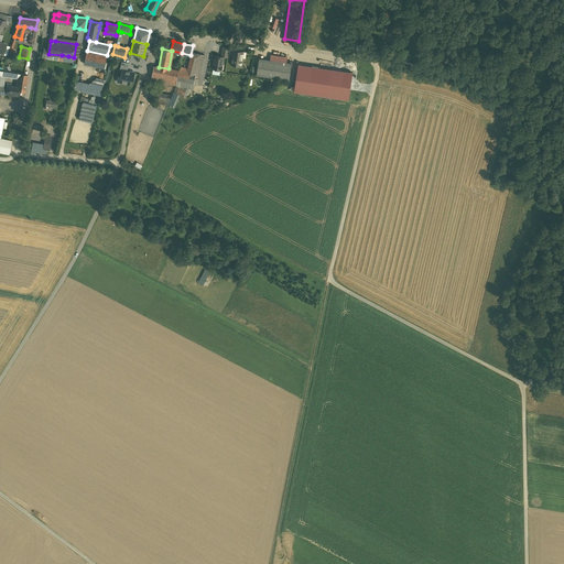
[(243,51),(234,50),(231,64),(241,65),(243,51)]
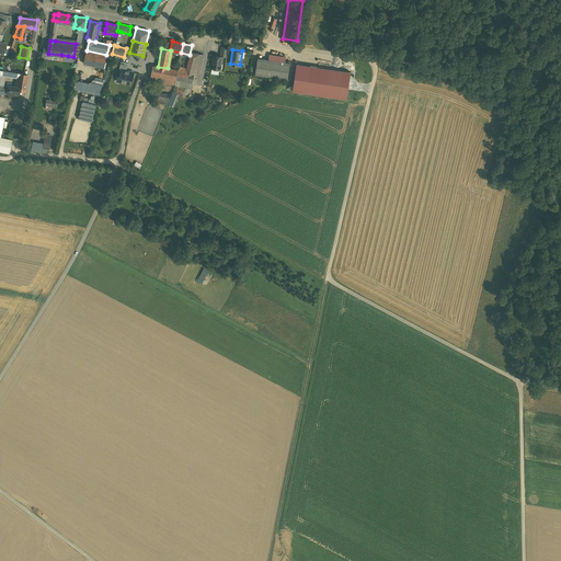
[(106,55),(87,50),(83,64),(104,68),(106,55)]
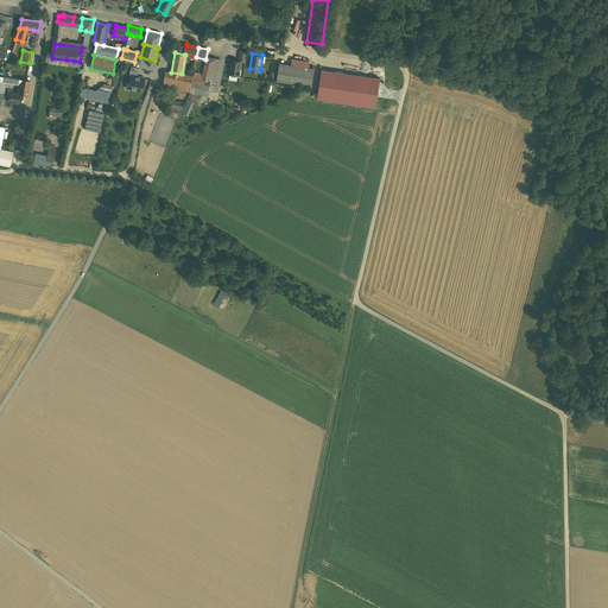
[(209,59),(207,64),(203,77),(211,78),(210,84),(213,84),(217,64),(213,63),(213,61),(209,59)]
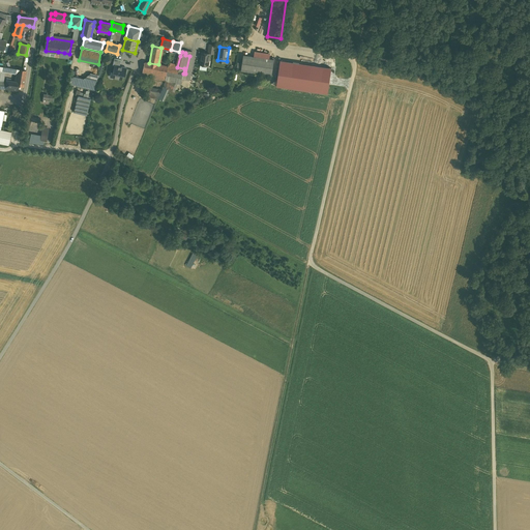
[(208,53),(202,52),(200,64),(205,65),(205,64),(208,65),(210,53),(208,53)]
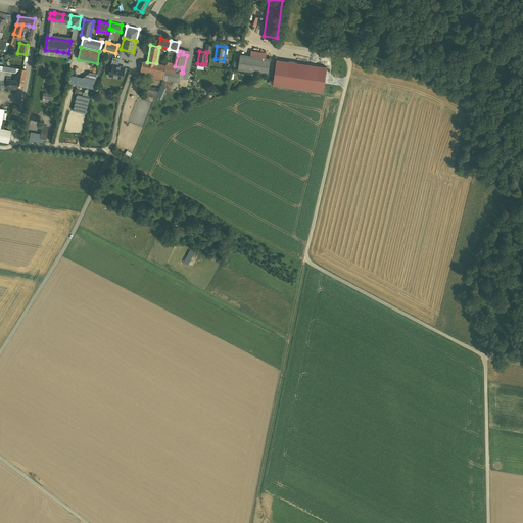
[(271,58),(240,54),(239,62),(238,69),(268,74),(271,58)]
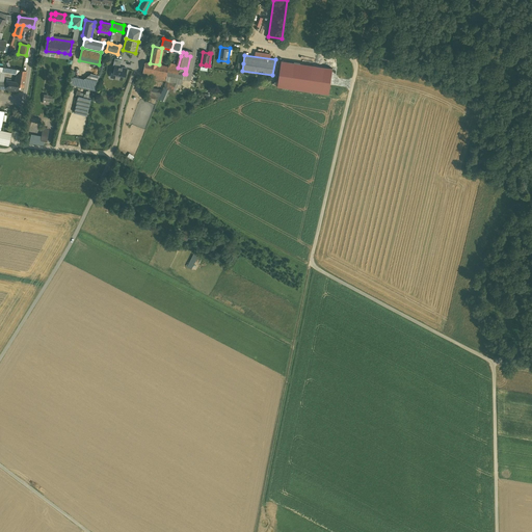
[(282,60),(277,84),(328,91),(331,69),(282,60)]
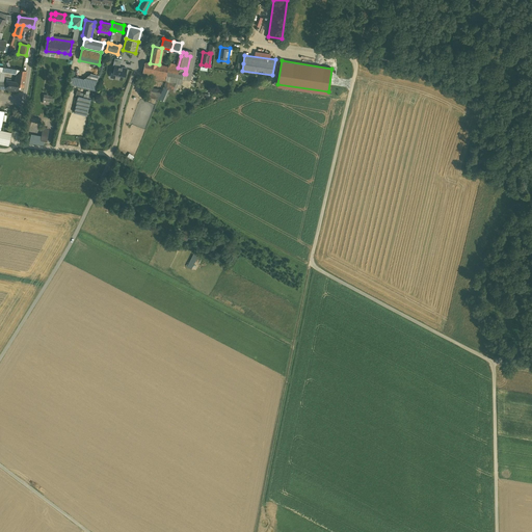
[(150,63),(145,62),(142,76),(166,80),(167,75),(168,67),(159,64),(150,63)]
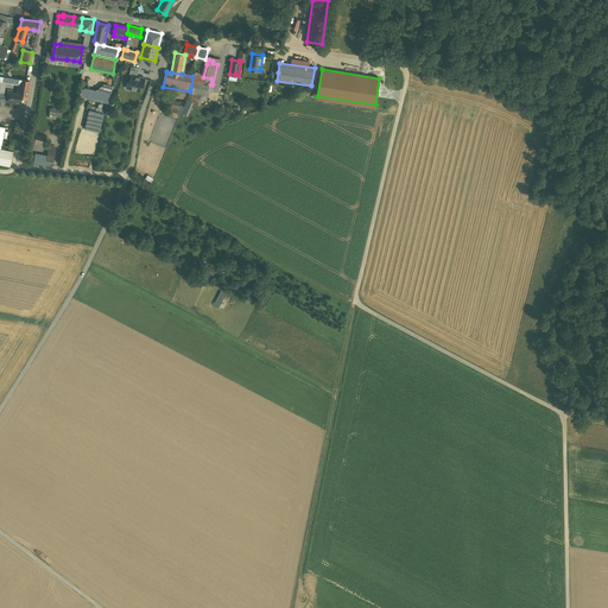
[(137,76),(132,75),(130,82),(128,88),(132,89),(140,92),(141,86),(144,86),(146,78),(137,76)]
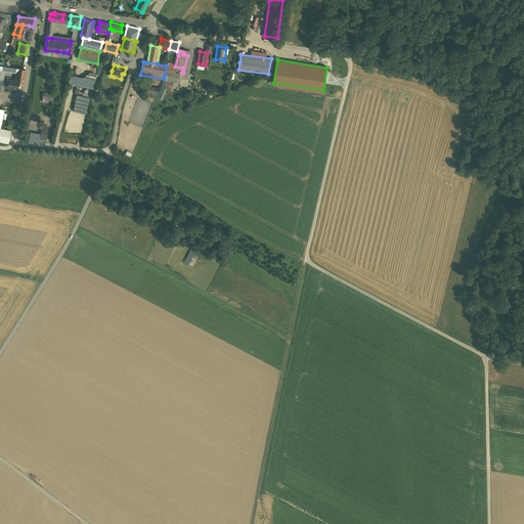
[(170,67),(166,66),(165,74),(173,76),(180,78),(181,73),(182,68),(175,67),(174,68),(170,67)]
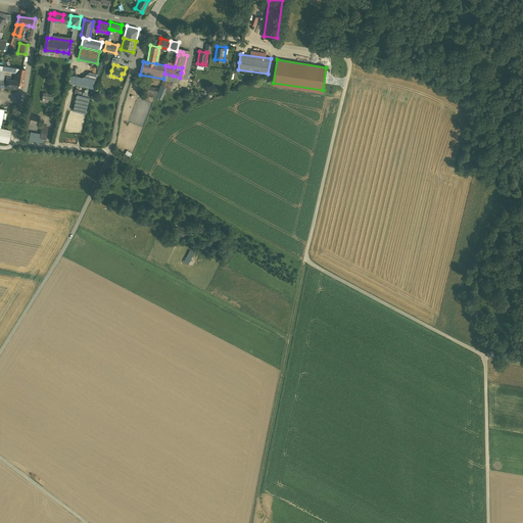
[(25,74),(16,72),(15,81),(18,81),(18,85),(22,85),(25,74)]
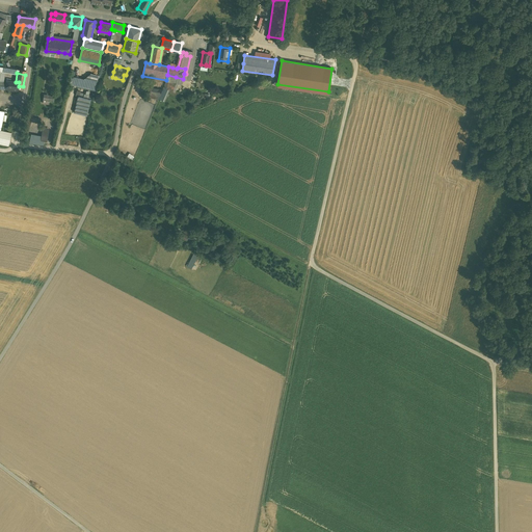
[(97,88),(99,75),(89,73),(84,78),(75,76),(73,84),(97,88)]
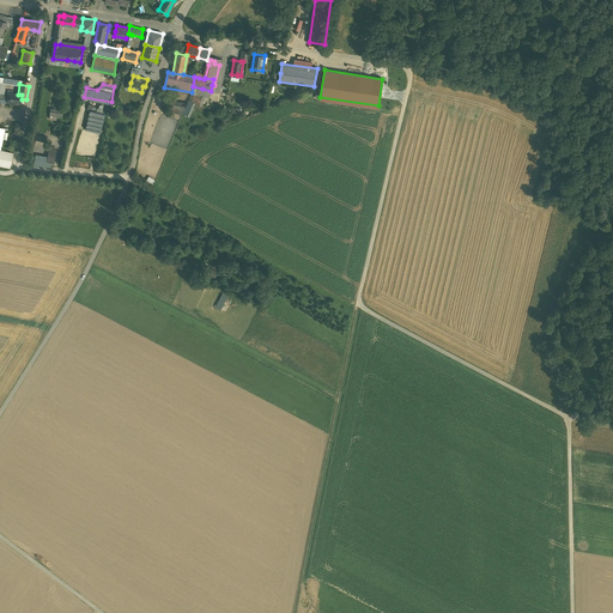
[(18,95),(7,93),(6,103),(20,105),(22,99),(22,95),(18,95)]
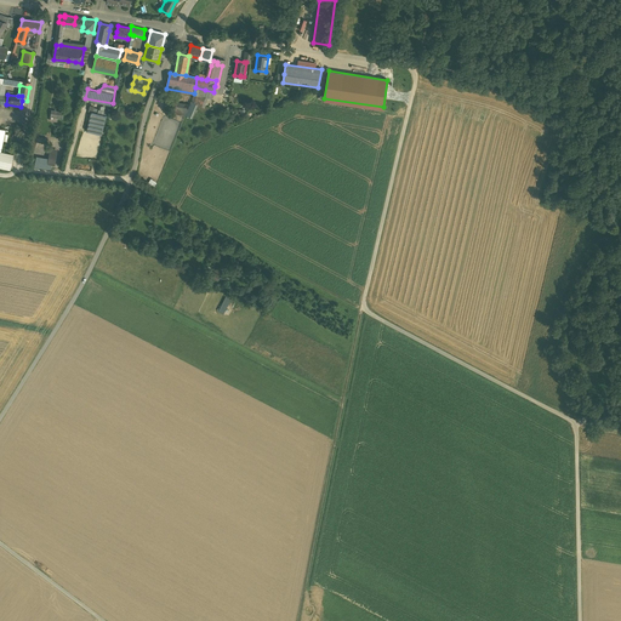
[(86,130),(102,134),(108,112),(98,109),(97,112),(91,110),(86,130)]
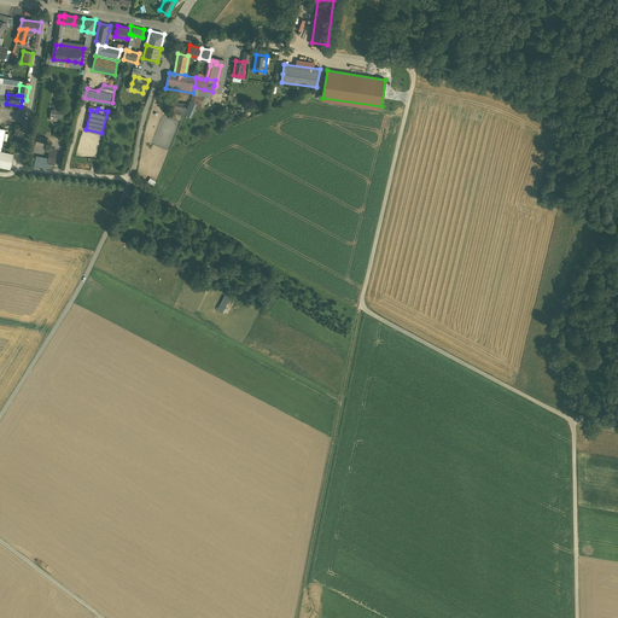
[(50,121),(57,121),(57,117),(63,118),(63,110),(50,110),(50,121)]
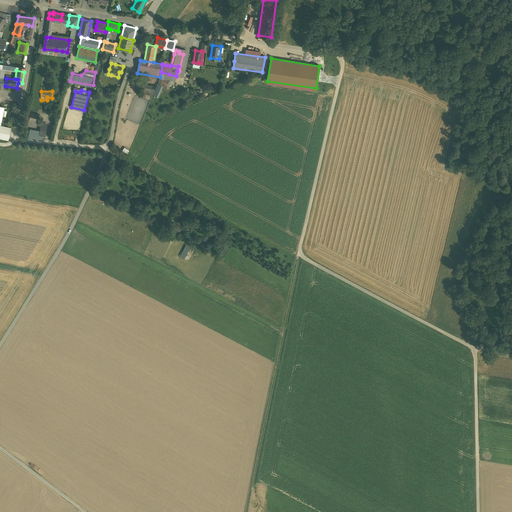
[(37,113),(31,113),(31,110),(28,110),(26,123),(29,123),(29,117),(37,118),(37,113)]
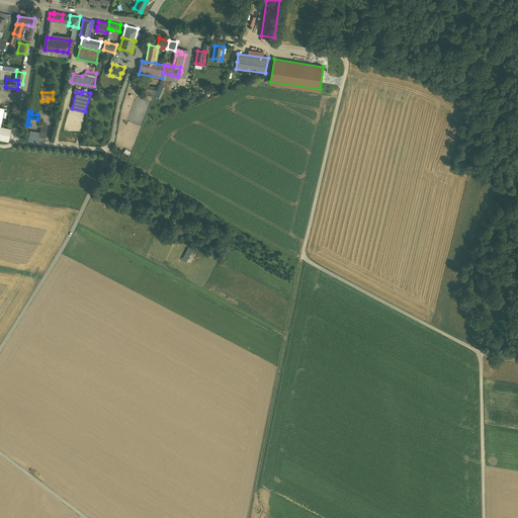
[(39,133),(30,131),(28,139),(40,141),(41,137),(46,138),(48,125),(41,123),(39,133)]
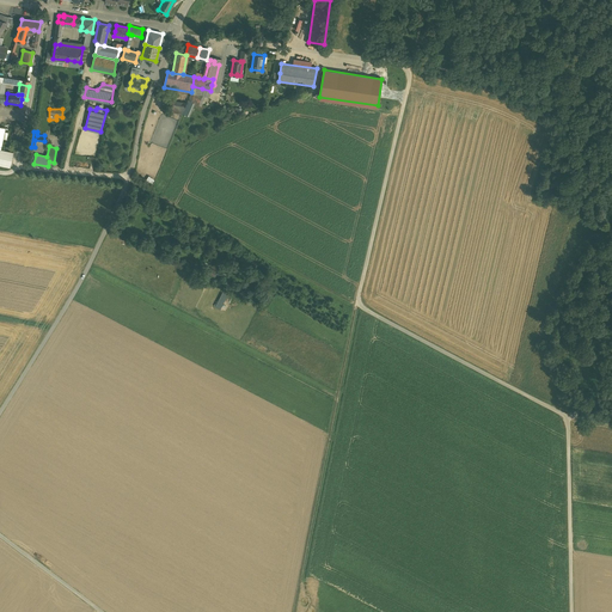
[(0,164),(10,167),(13,152),(0,148),(0,164)]
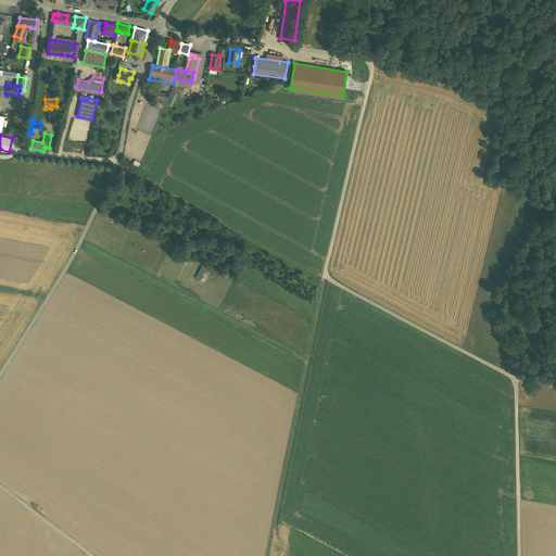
[(196,278),(200,281),(207,267),(202,265),(196,278)]
